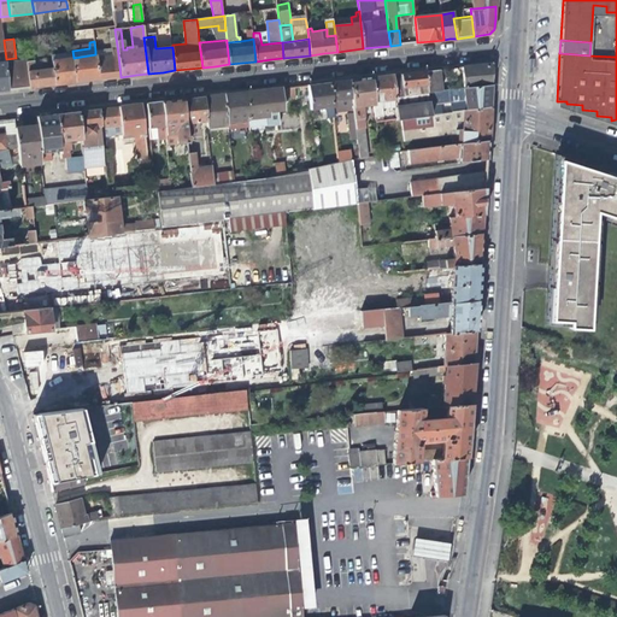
[(95,54),(74,58),(76,82),(89,81),(99,80),(95,57),(95,54)]
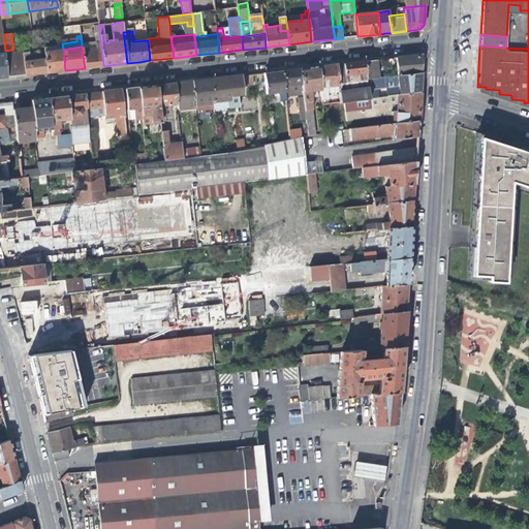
[(101,47),(95,47),(82,49),(85,68),(95,67),(103,66),(101,47)]
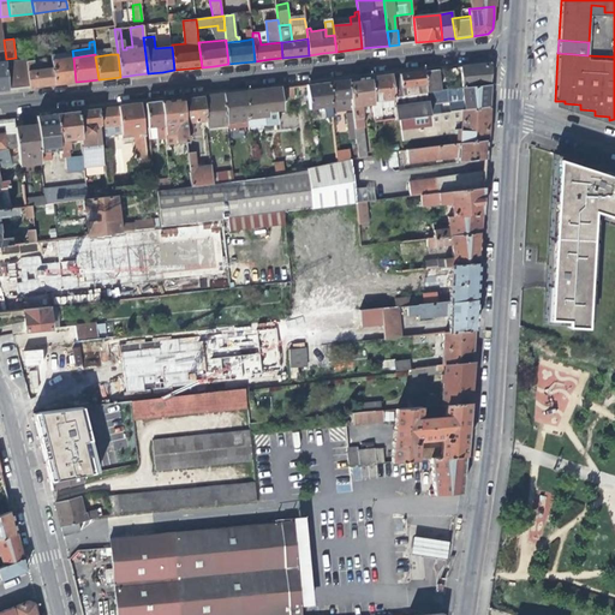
[(16,58),(6,59),(6,64),(10,89),(25,88),(29,87),(27,63),(27,60),(16,61),(16,58)]
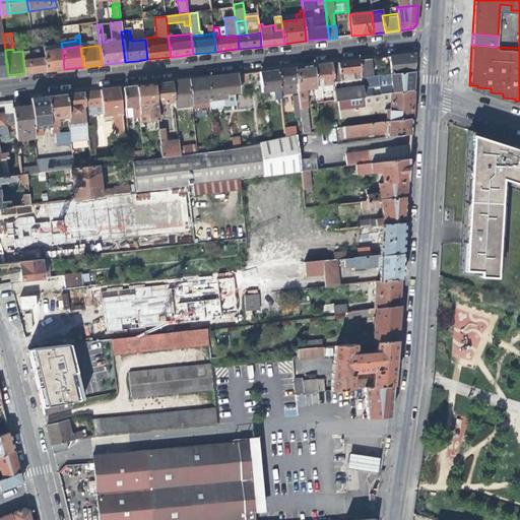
[(44,51),(45,58),(46,71),(57,70),(64,69),(62,49),(44,51)]
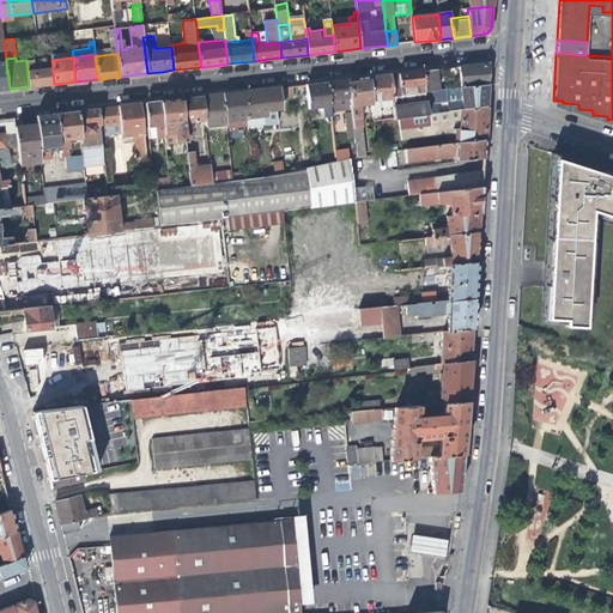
[(34,61),(26,62),(29,86),(47,85),(54,84),(53,68),(34,71),(34,61)]
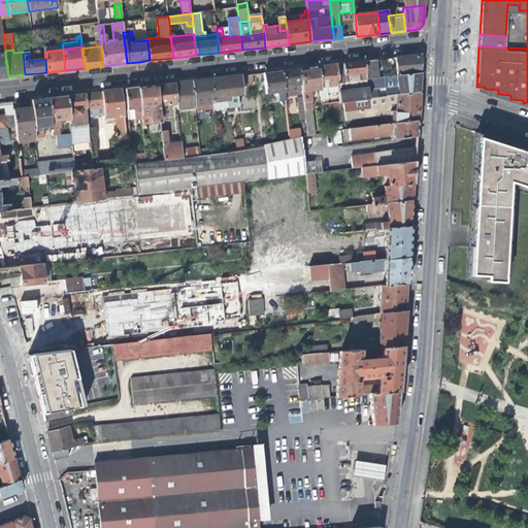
[(393,58),(395,75),(396,75),(421,72),(422,62),(422,59),(419,55),(393,58)]
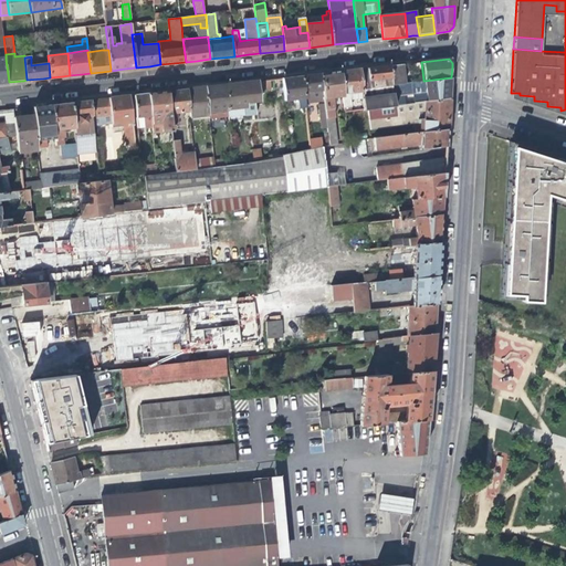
[(404,84),(401,64),(389,66),(390,77),(391,83),(391,85),(397,84),(404,84)]
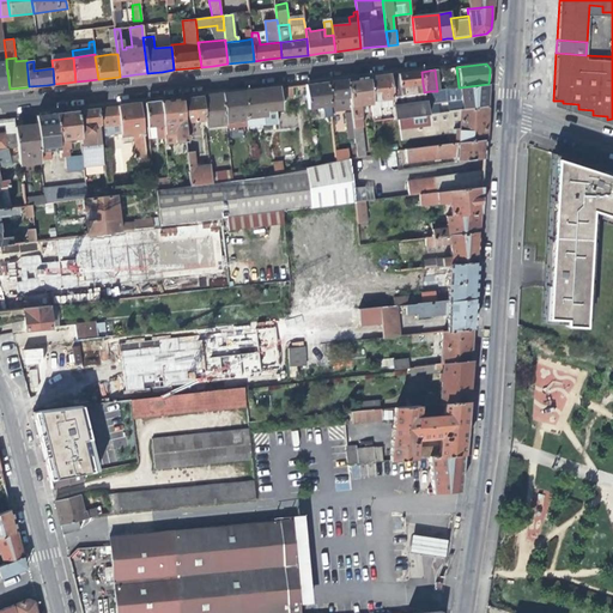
[(411,73),(398,74),(399,86),(416,85),(423,84),(422,72),(411,73)]
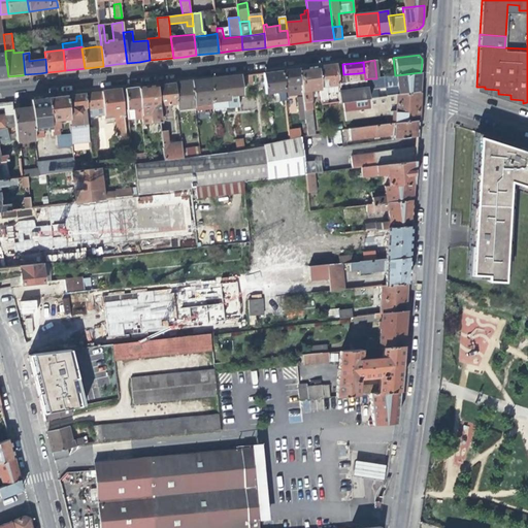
[(335,75),(343,74),(342,64),(334,65),(335,75)]
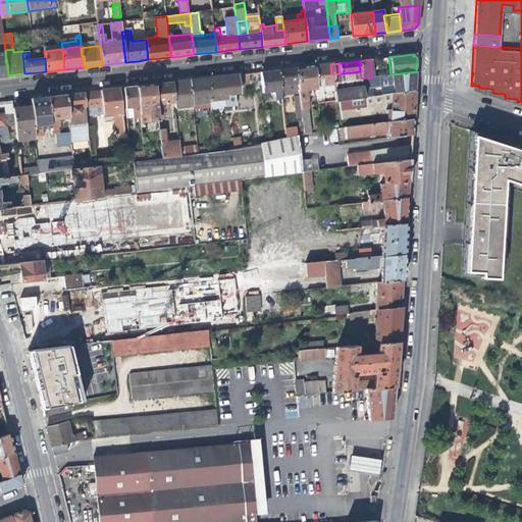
[(315,86),(321,85),(332,84),(331,74),(330,64),(322,65),(312,66),(315,86)]
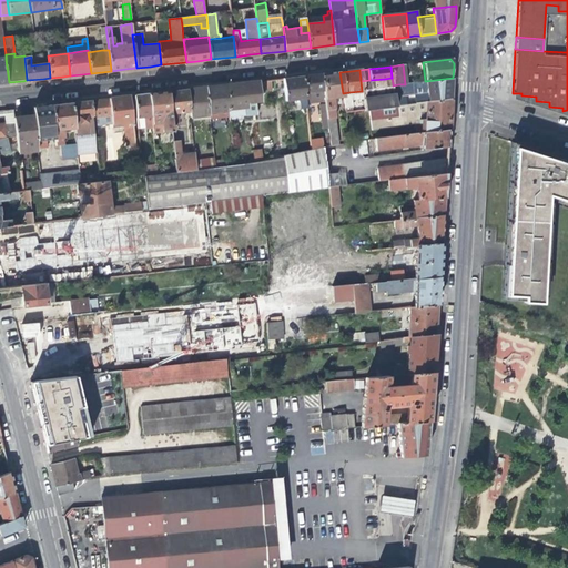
[(331,98),(343,97),(343,93),(340,72),(331,73),(322,74),(324,90),(324,99),(331,98)]
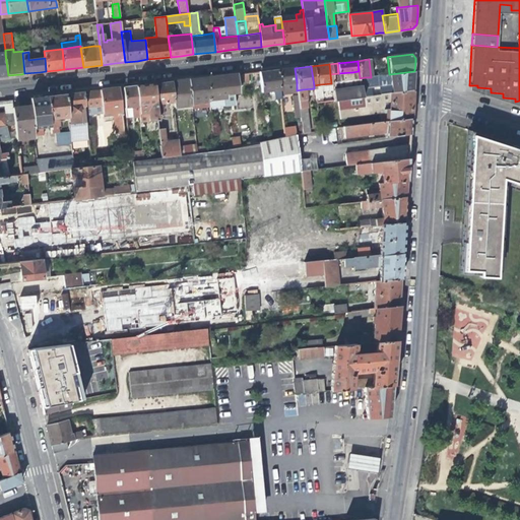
[(284,83),(297,82),(295,68),(286,69),(276,70),(278,84),(284,83)]
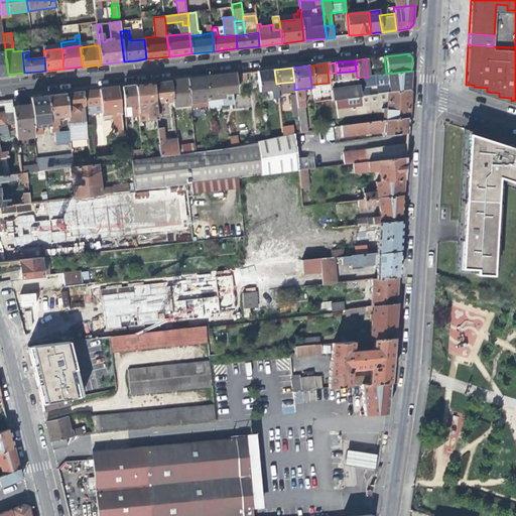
[(258,92),(266,91),(271,90),(276,89),(276,84),(274,70),(268,70),(256,72),(258,92)]
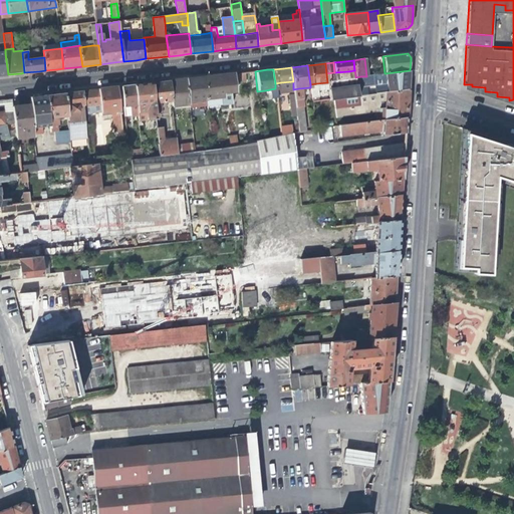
[(410,79),(410,70),(386,73),(388,92),(409,90),(410,79)]
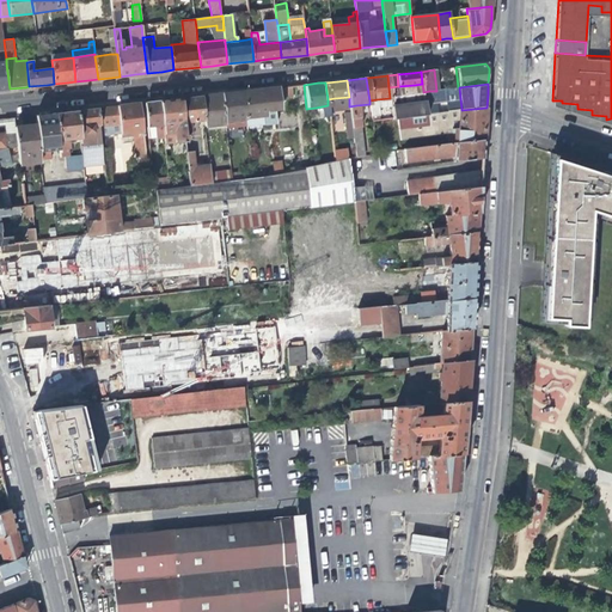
[(292,96),(289,85),(277,87),(279,98),(292,96)]
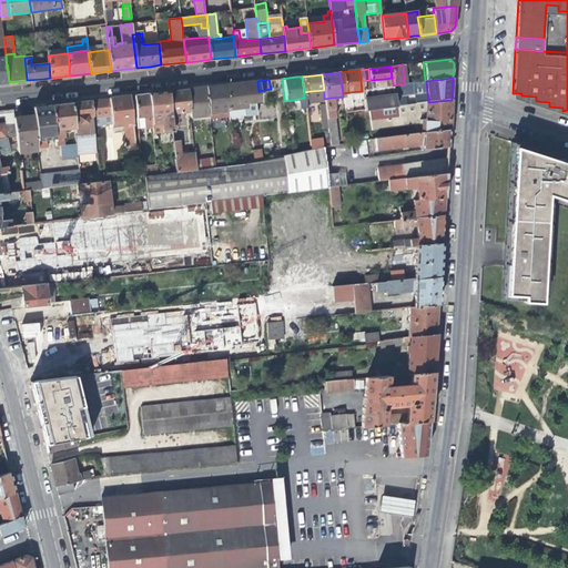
[(386,84),(385,79),(369,80),(361,81),(362,91),(363,99),(394,95),(393,85),(393,83),(386,84)]
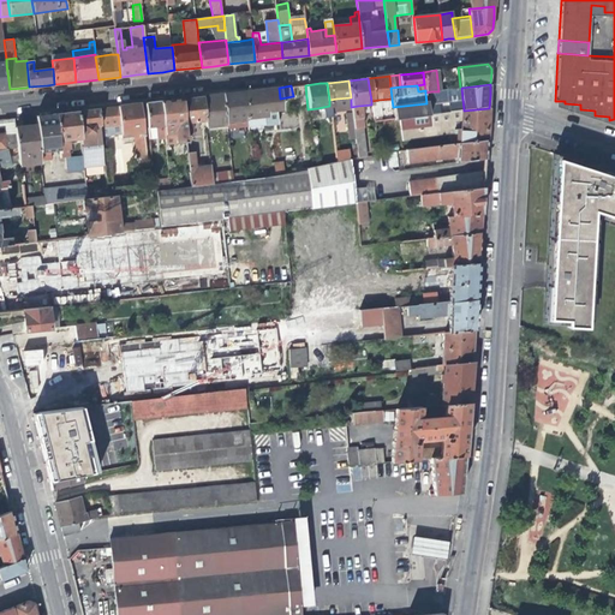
[(246,119),(275,115),(275,108),(281,108),(280,99),(279,88),(263,89),(255,90),(243,91),(246,119)]
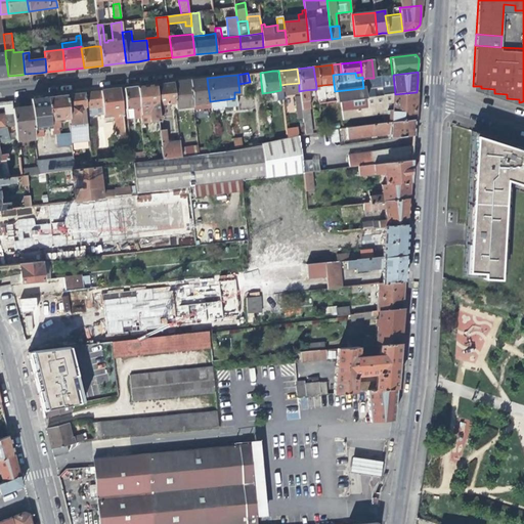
[(381,85),(382,96),(393,95),(395,94),(393,75),(392,75),(384,76),(384,79),(385,85),(381,85)]
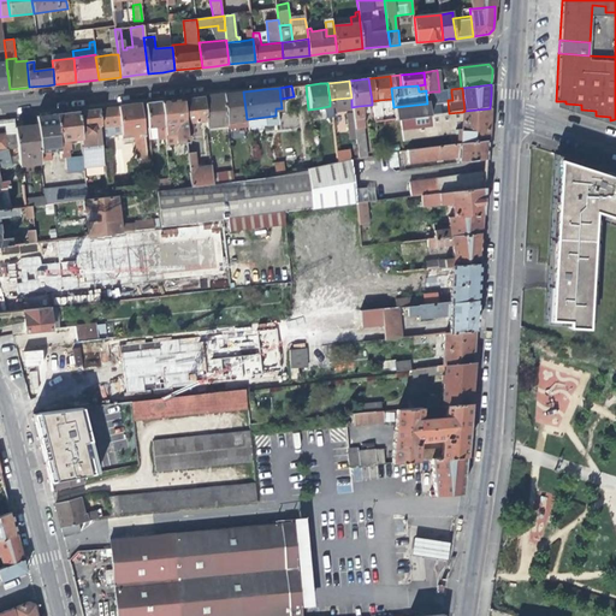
[(232,94),(221,95),(225,123),(247,119),(243,92),(232,94)]
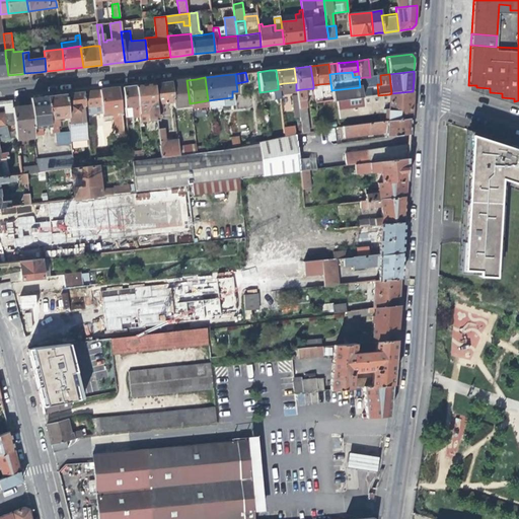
[(172,108),(190,105),(190,103),(187,80),(177,81),(169,82),(171,102),(172,108)]
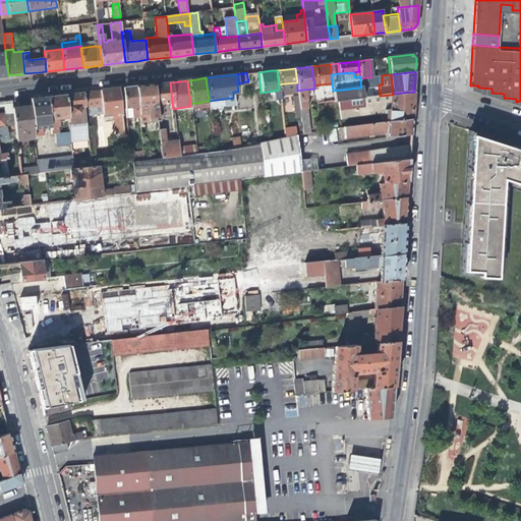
[(157,105),(172,103),(170,82),(161,83),(152,84),(155,105),(157,105)]
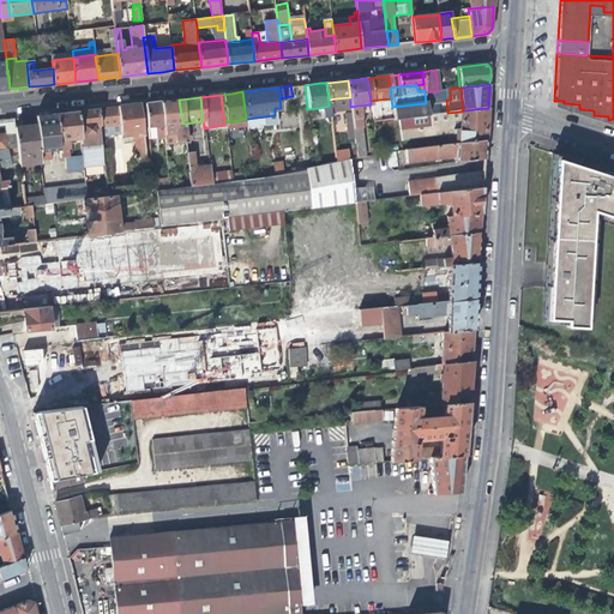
[(350,97),(336,98),(337,112),(351,109),(350,107),(350,97)]
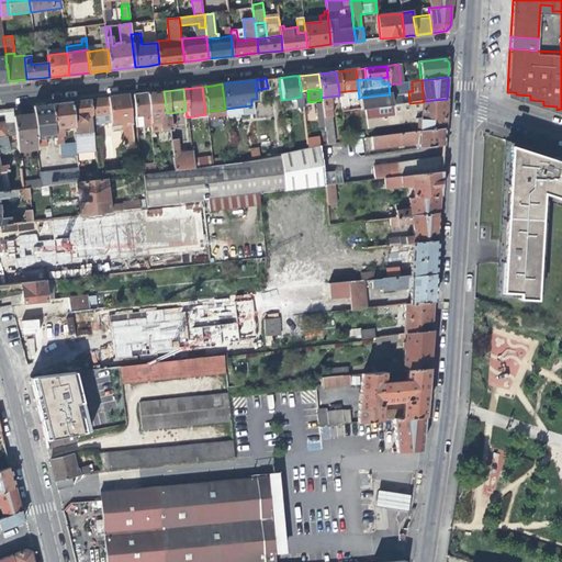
[(347,99),(359,98),(358,90),(346,91),(347,99)]
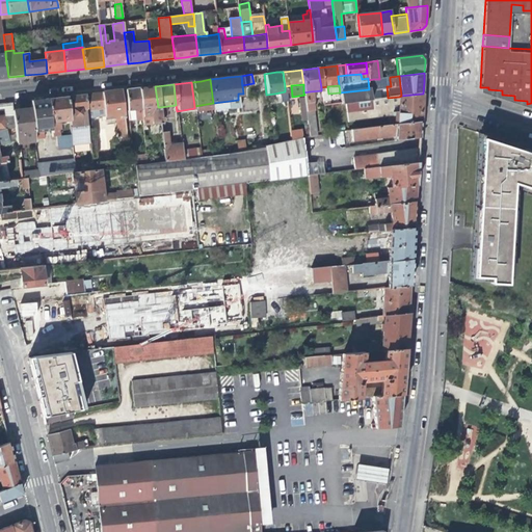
[(147,87),(137,88),(140,110),(141,121),(151,120),(152,126),(160,125),(159,118),(158,110),(158,107),(155,86),(147,87)]
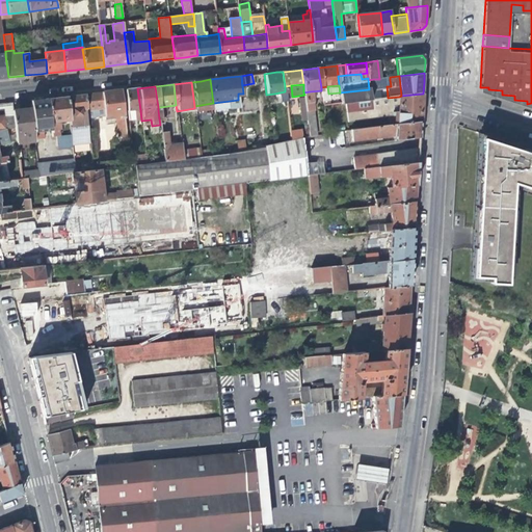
[(531,103),(527,104),(527,101),(514,100),(514,96),(502,95),(502,90),(488,89),(488,87),(480,87),(479,91),(531,108),(531,103)]
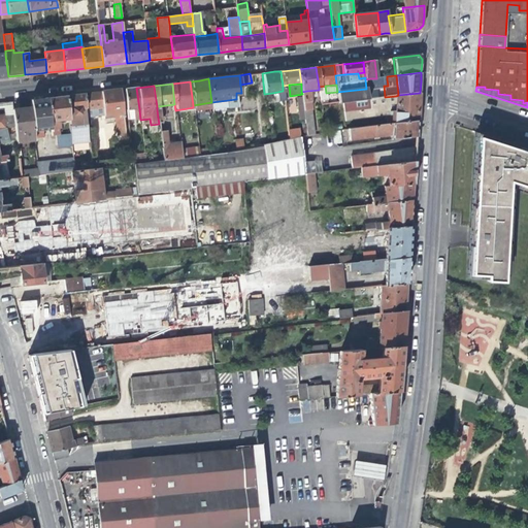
[(130,89),(123,90),(126,111),(139,109),(136,88),(130,89)]
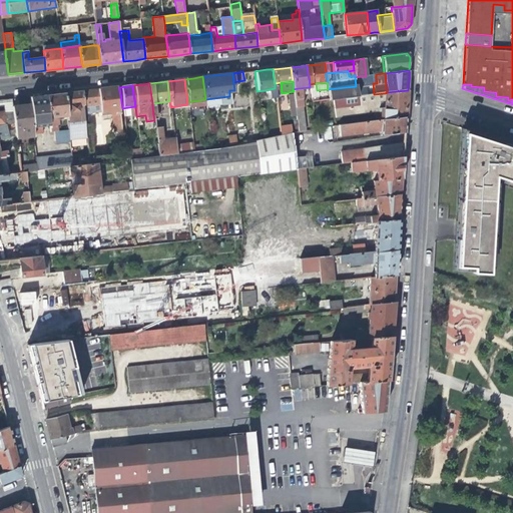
[(356,86),(328,89),(329,99),(349,97),(357,96),(356,86)]
